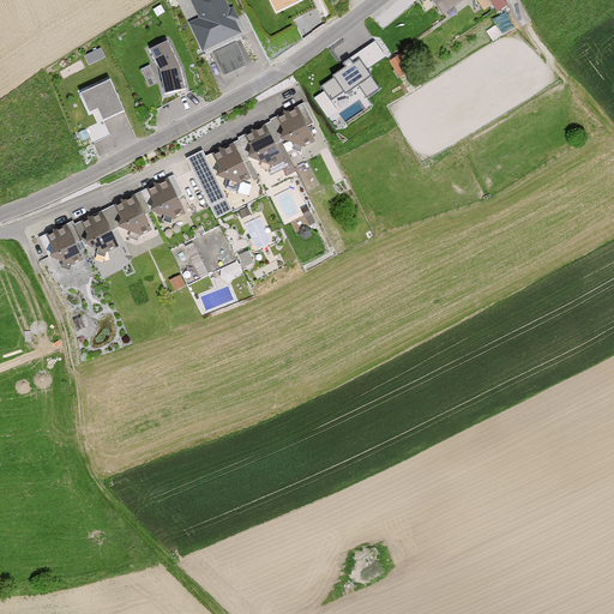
[(240,34),(223,0),(191,0),(202,20),(191,25),(204,52),(240,34)]
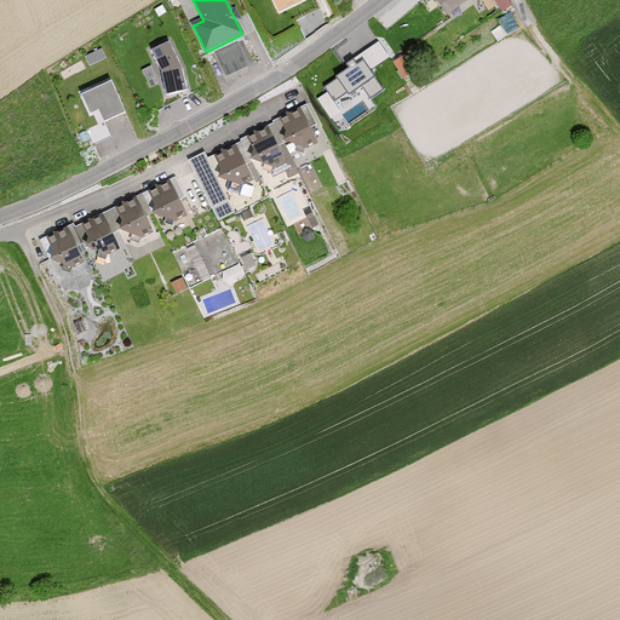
[(303,0),(274,0),(280,11),(303,0)]
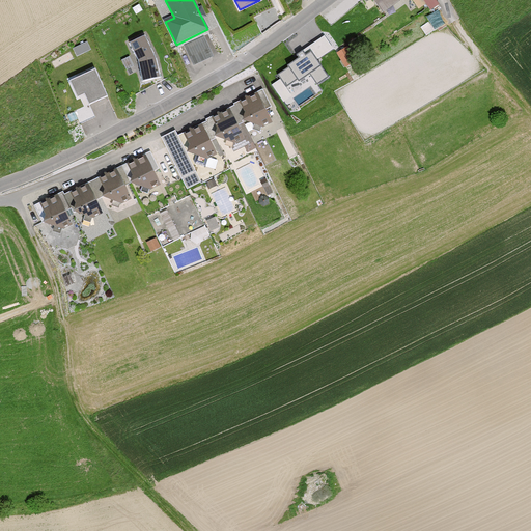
[(373,0),(381,10),(396,0),(373,0)]
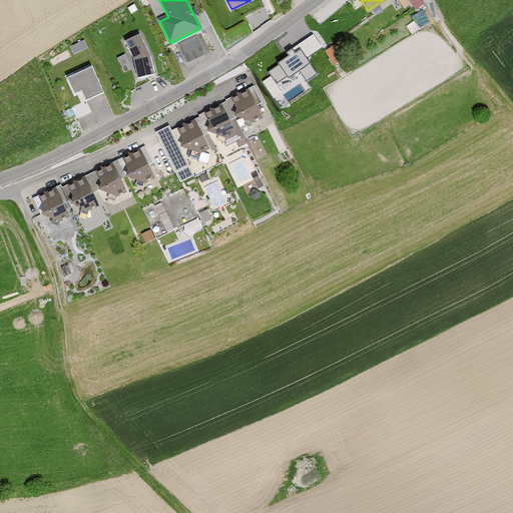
[(403,0),(393,0),(400,11),(407,7),(403,0)]
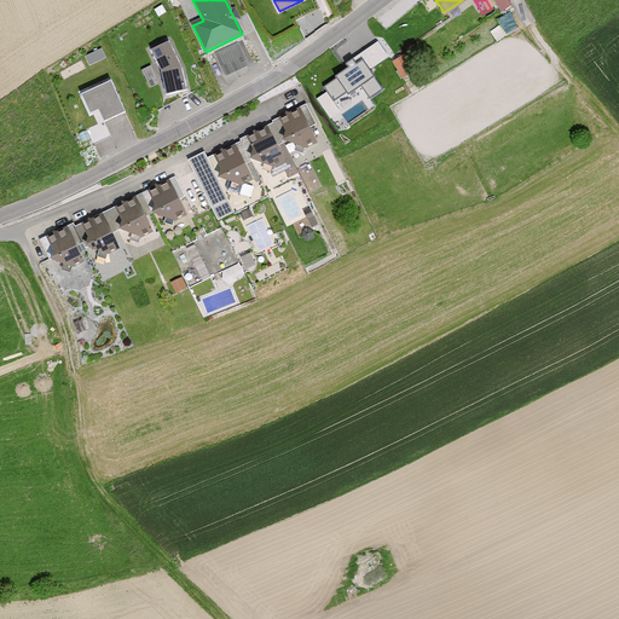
[(215,51),(226,74),(250,62),(239,40),(215,51)]
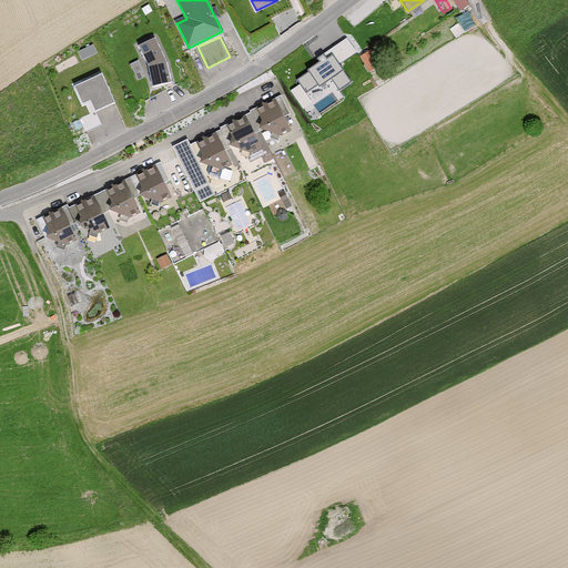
[(165,64),(154,42),(141,49),(150,67),(153,88),(170,84),(165,64)]
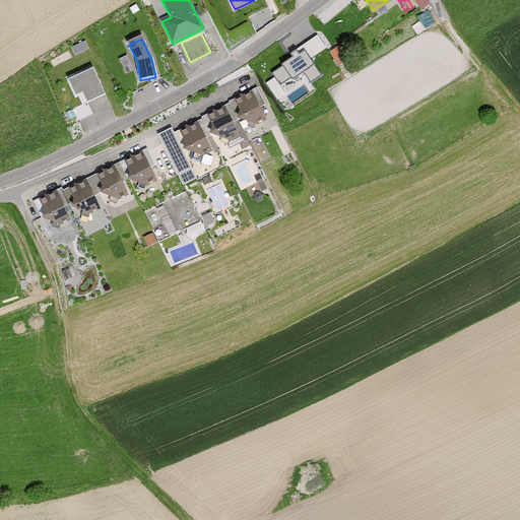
[(72,44),(75,51),(89,47),(86,40),(72,44)]
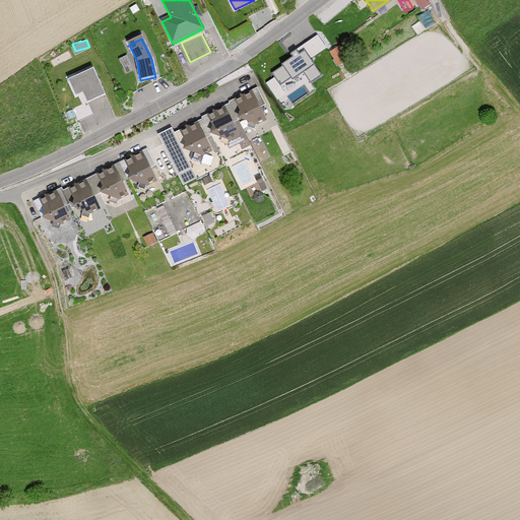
[(296,51),(291,53),(294,57),(283,64),(284,66),(273,73),(280,83),(291,76),(293,77),(304,70),(311,81),(321,75),(305,51),(299,55),(296,51)]
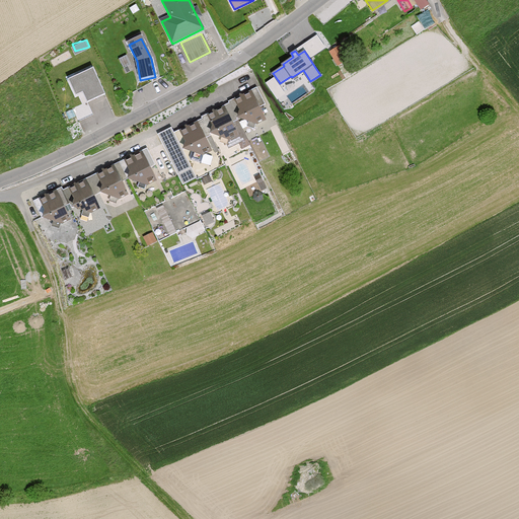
[(92,72),(70,82),(76,96),(83,93),(88,104),(103,97),(92,72)]
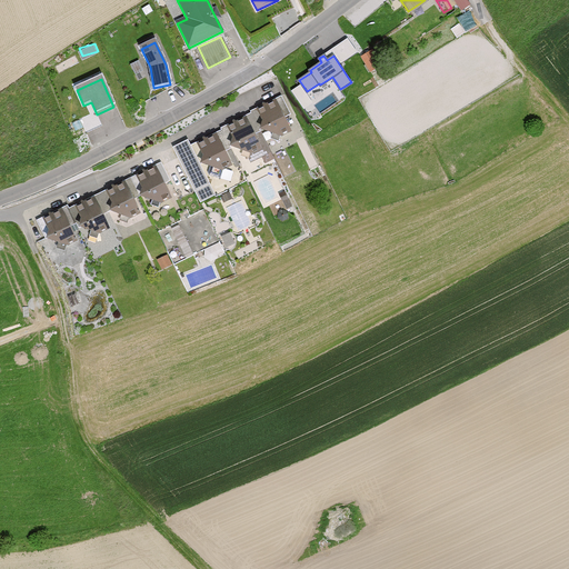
[(270,105),(251,113),(265,141),(283,132),(270,105)]
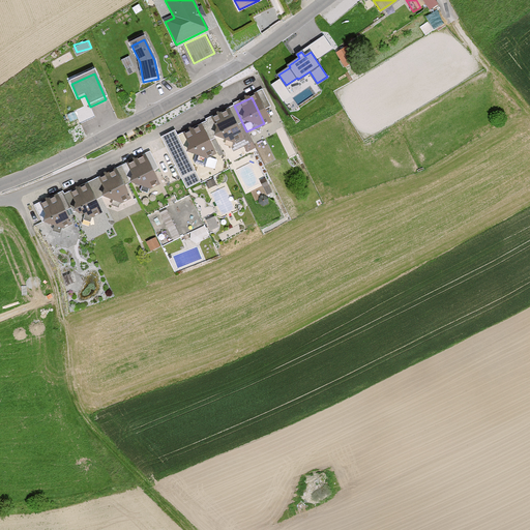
[(224,113),(206,121),(217,146),(235,138),(224,113)]
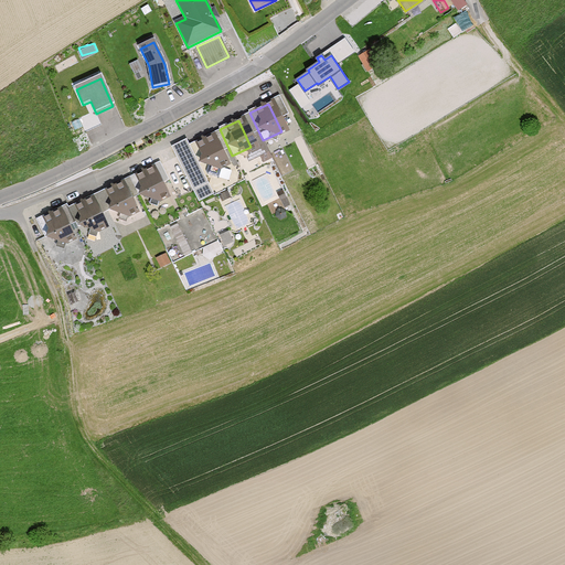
[(210,136),(191,145),(204,172),(223,163),(210,136)]
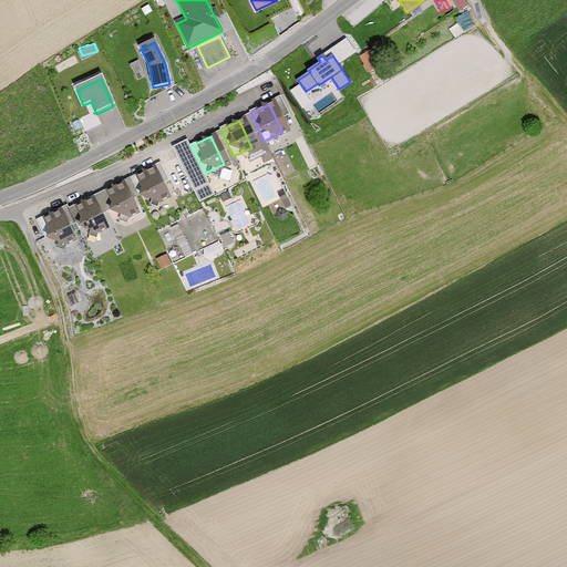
[(150,171),(130,179),(143,207),(162,198),(150,171)]
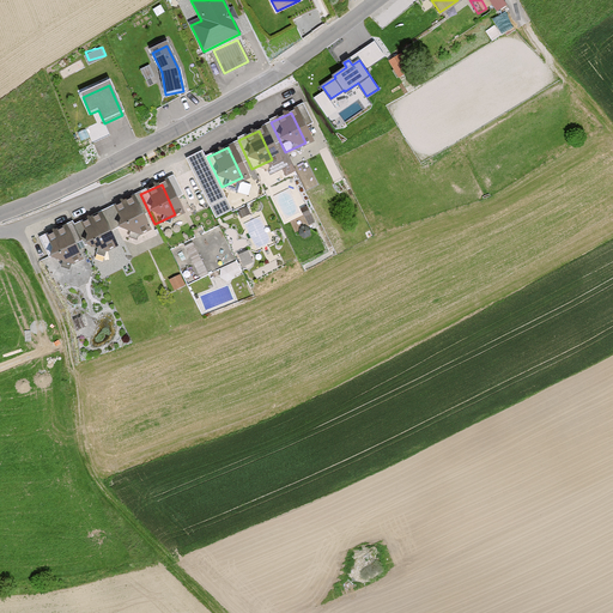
[(128,200),(108,210),(122,240),(143,230),(128,200)]
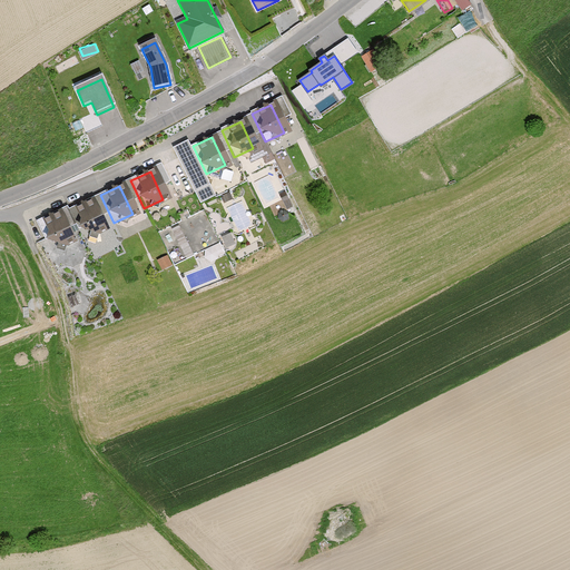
[(89,199),(70,208),(84,236),(102,227),(89,199)]
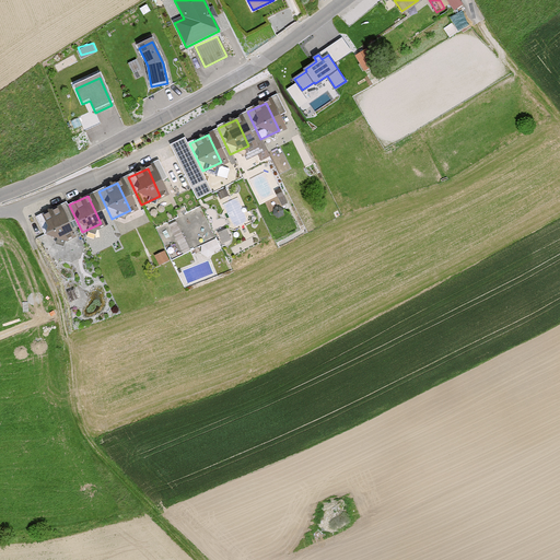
[(58,208),(38,217),(51,244),(70,235),(58,208)]
